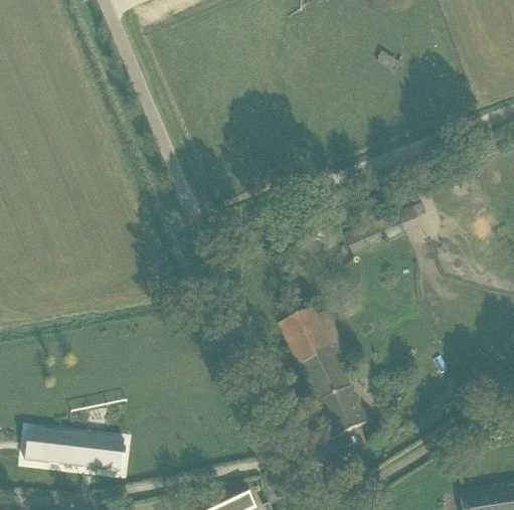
[(358,224),(365,242),(404,226),(396,209),(358,224)]
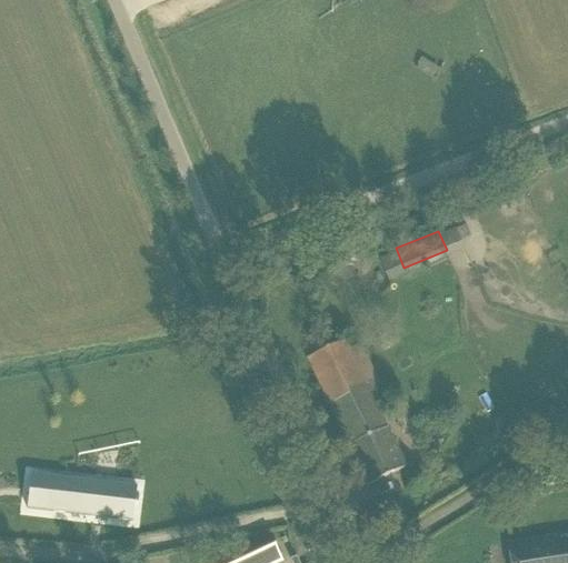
[(346,337),(308,354),(368,481),(406,463),(382,414),(399,406),(370,345),(354,353),(346,337)]
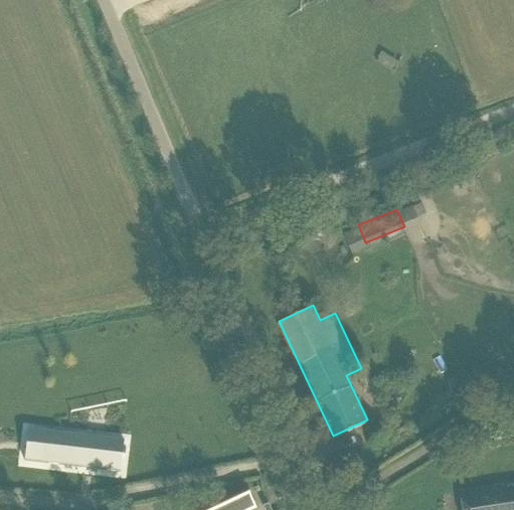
[(28,425),(25,457),(121,468),(125,436),(28,425)]
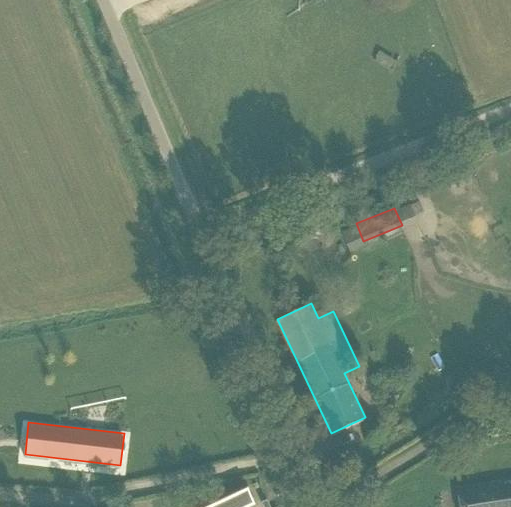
[(510,476),(457,485),(460,506),(510,506),(510,476)]
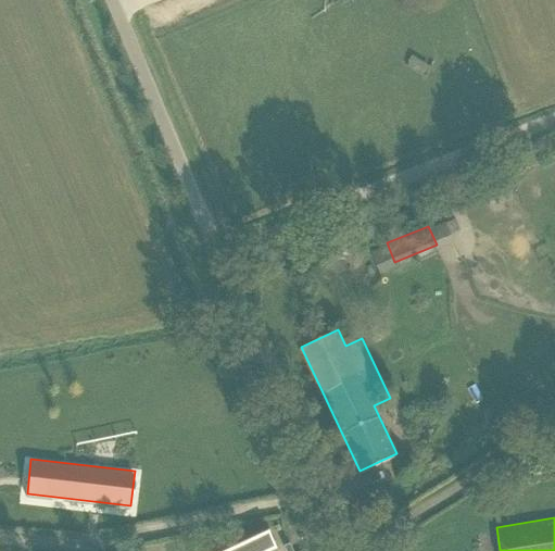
[(222,550),(266,550),(277,546),(268,529),(222,550)]
